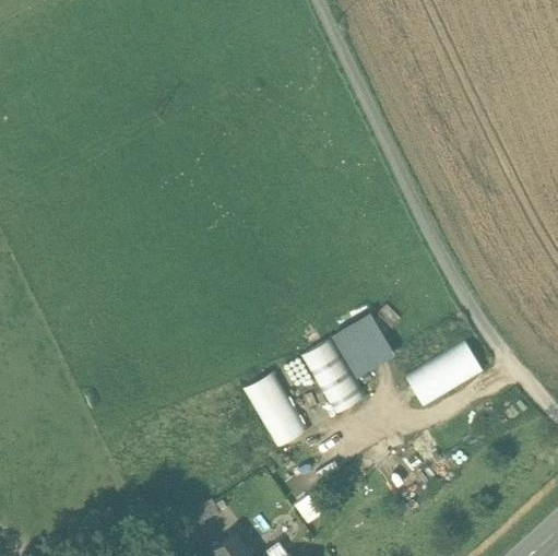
[(299,352),(331,416),(364,400),(354,379),(396,358),(375,315),(299,352)]
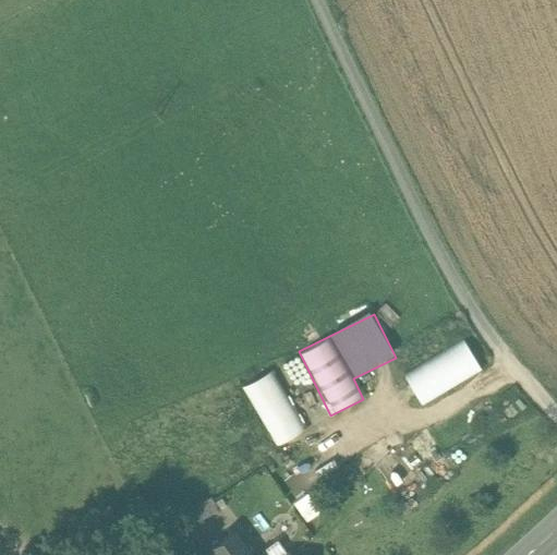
[(423,406),(483,370),(464,339),(404,375),(423,406)]
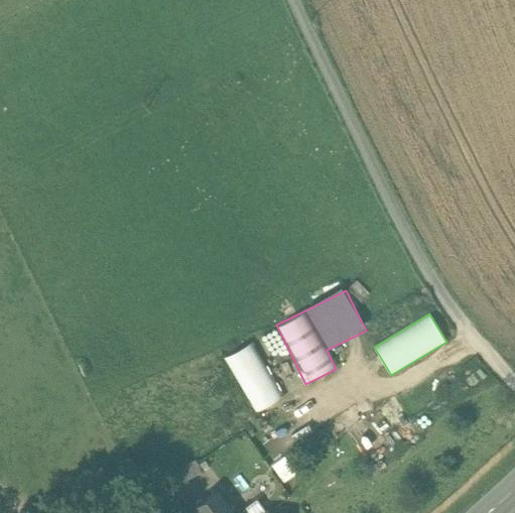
[(252,344),(223,359),(253,414),(282,398),(252,344)]
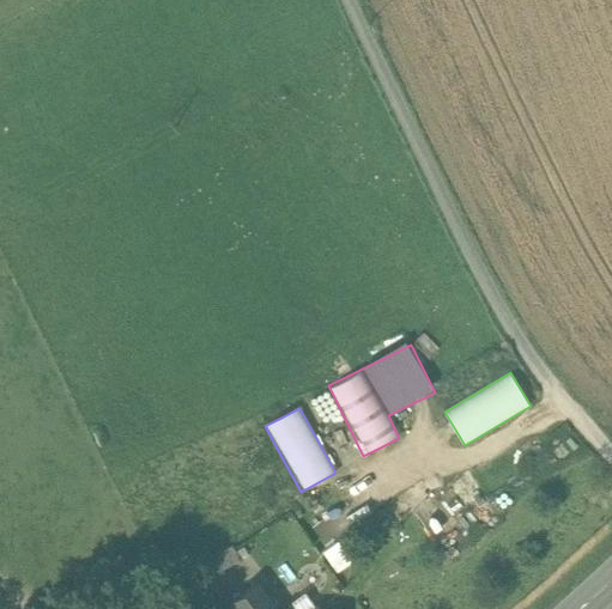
[(322,553),(335,573),(351,564),(338,543),(322,553)]
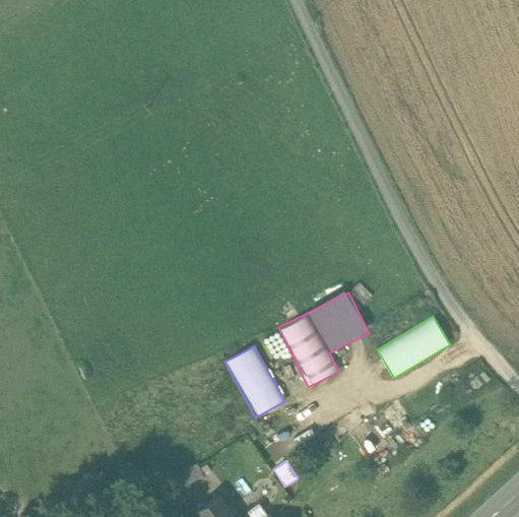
[(196,466),(178,475),(183,487),(202,477),(196,466)]
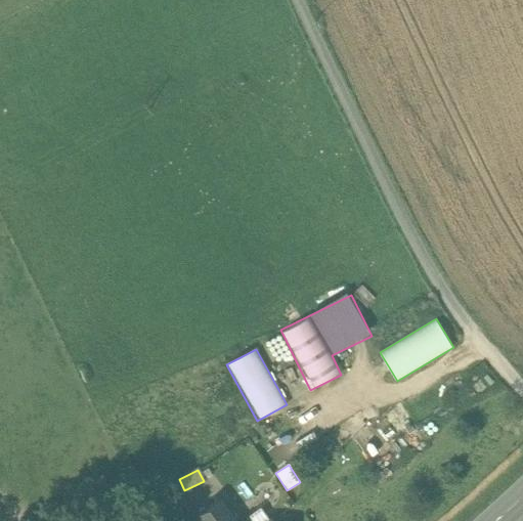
[(233,520),(218,501),(197,517),(199,520),(233,520)]
